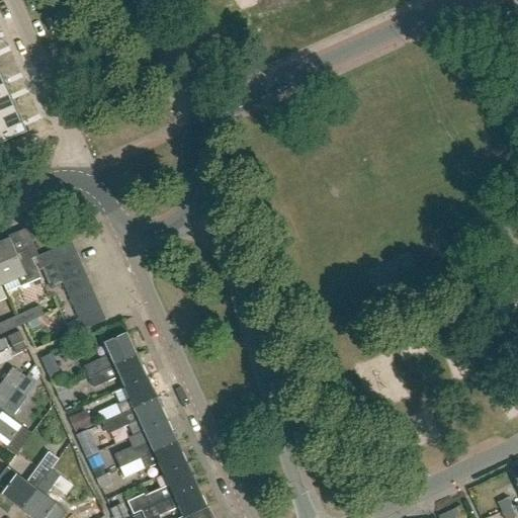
[(0,94),(9,91),(0,71),(0,94)]
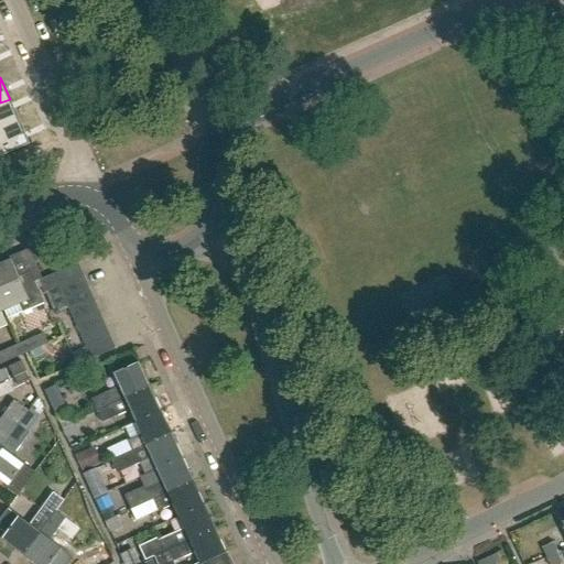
[(10,99),(0,102),(0,130),(20,122),(10,99)]
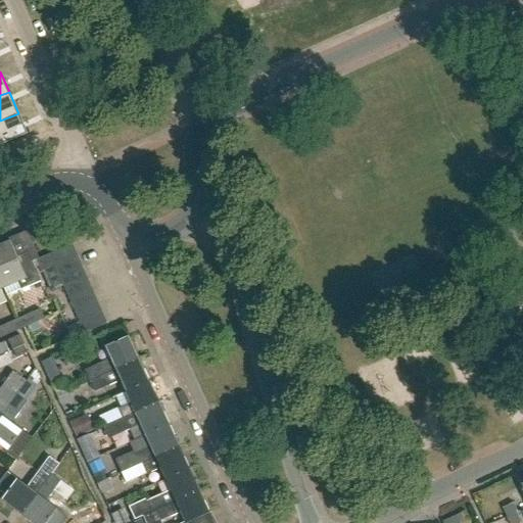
[(0,121),(0,146),(28,135),(18,113),(0,121)]
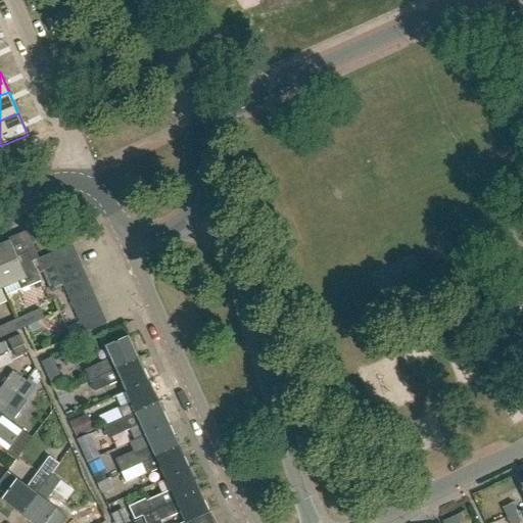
[(9,242),(0,245),(0,283),(2,288),(16,282),(19,290),(39,281),(27,252),(16,257),(9,242)]
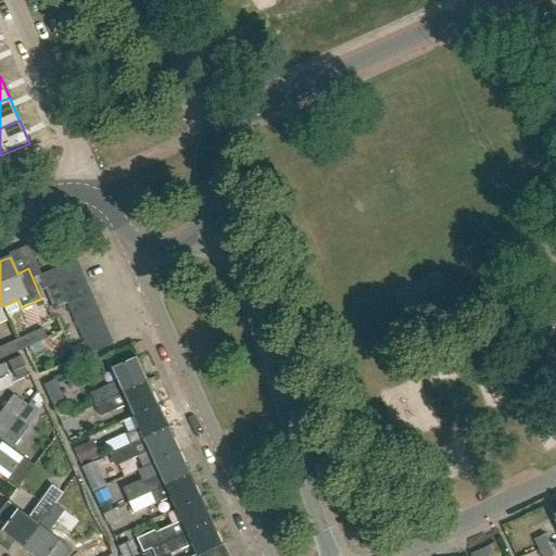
[(57,282),(81,272),(76,260),(40,276),(37,277),(42,289),(57,282)]
